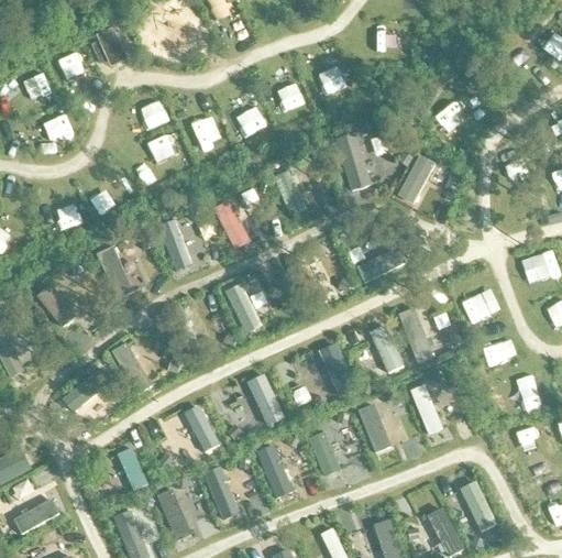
[(113,23),(99,30),(102,37),(96,41),(103,56),(111,53),(114,61),(129,54),(125,46),(131,44),(122,26),(117,30),(113,23)]
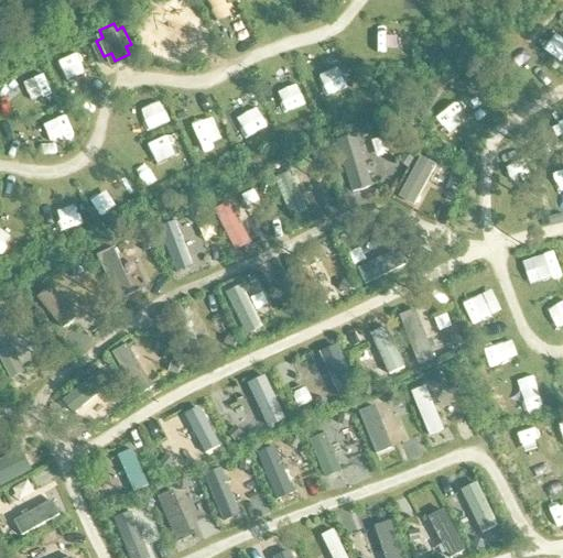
[(562,77),(562,35),(561,34),(541,57),(562,77)]
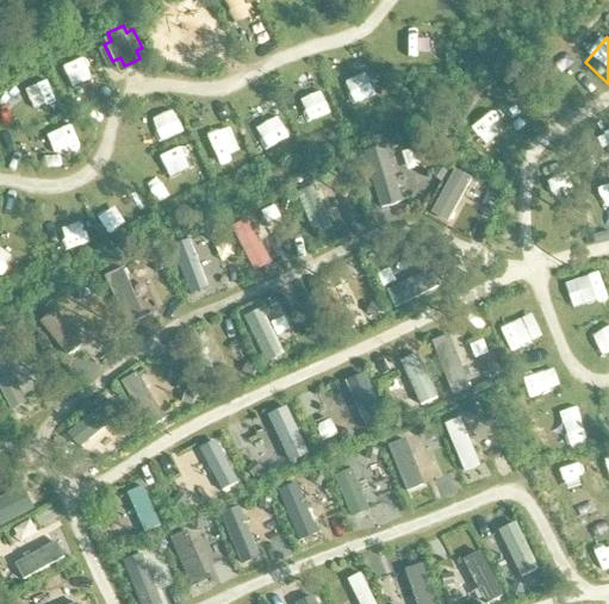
[(491,82),(471,130),(491,138),(511,91),(491,82)]
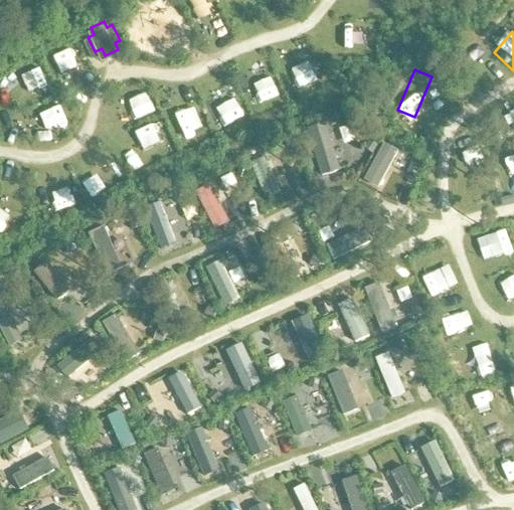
[(320,121),(305,126),(319,173),(335,168),(320,121)]
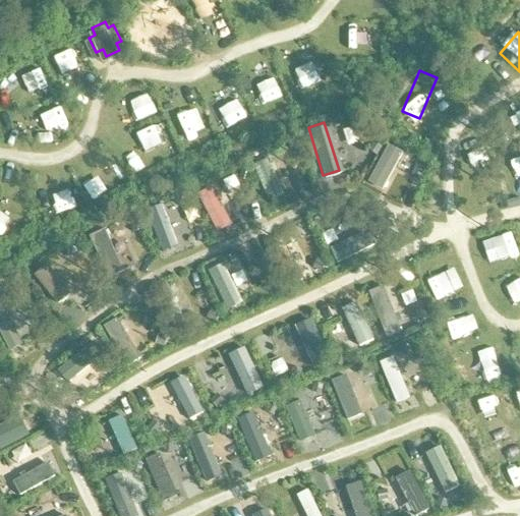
[(481,166),(486,147),(455,138),(450,158),(481,166)]
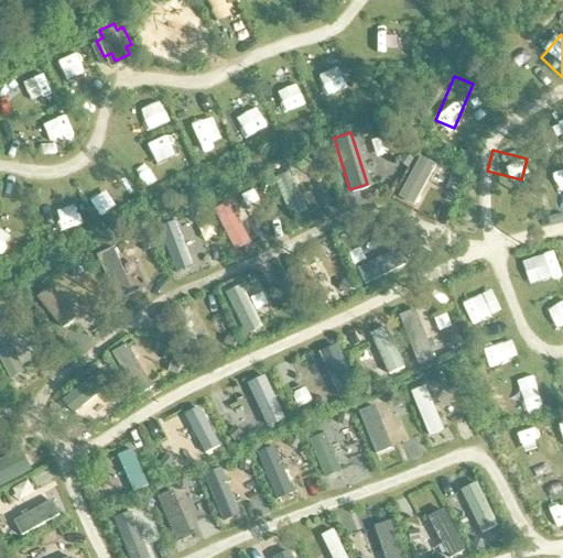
[(435,163),(419,154),(398,195),(413,204),(435,163)]
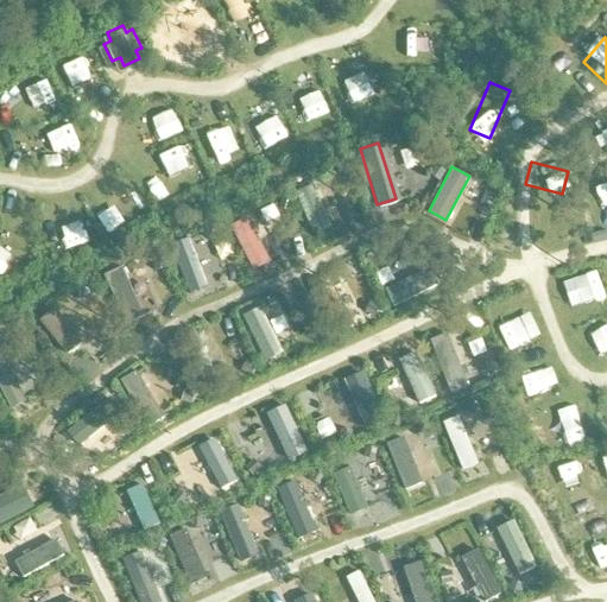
[(329,223),(313,183),(295,190),(313,230),(329,223)]
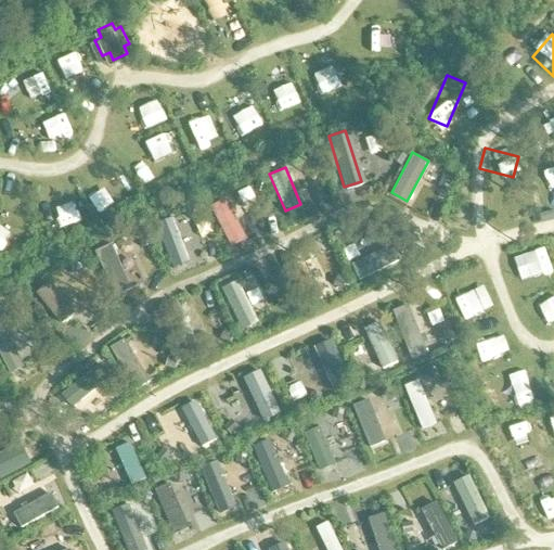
[(468,218),(482,183),(466,177),(452,212),(468,218)]
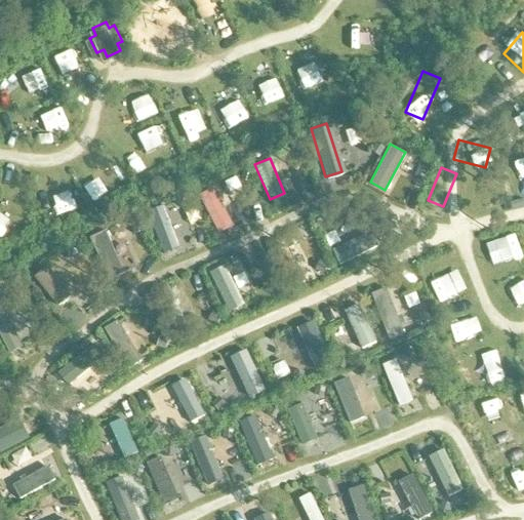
[(233,224),(212,186),(198,193),(218,232),(233,224)]
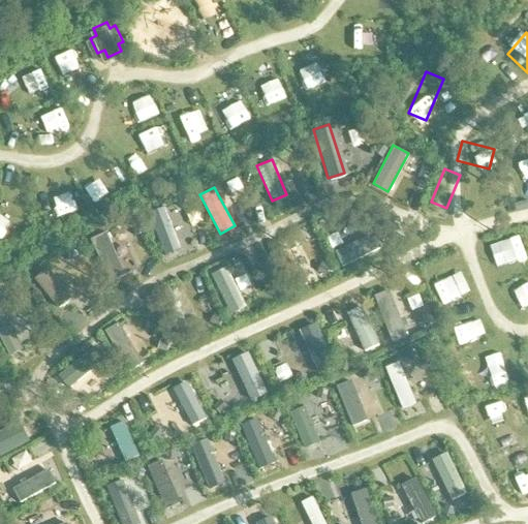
[(164,210),(149,216),(163,252),(178,246),(164,210)]
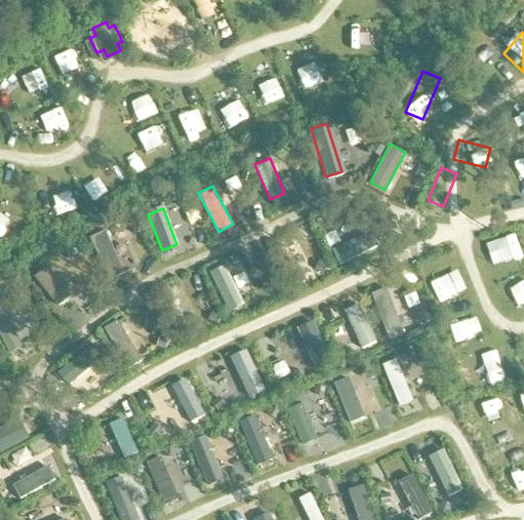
[(124,270),(106,229),(90,236),(110,277),(124,270)]
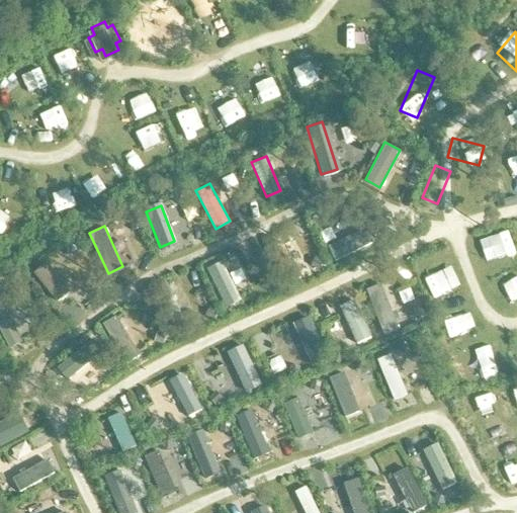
[(333,256),(365,242),(372,240),(367,228),(360,231),(328,245),(333,256)]
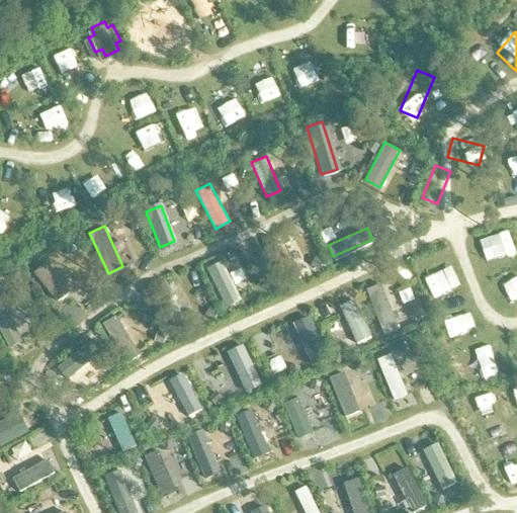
[(300,275),(281,240),(265,248),(284,284),(300,275)]
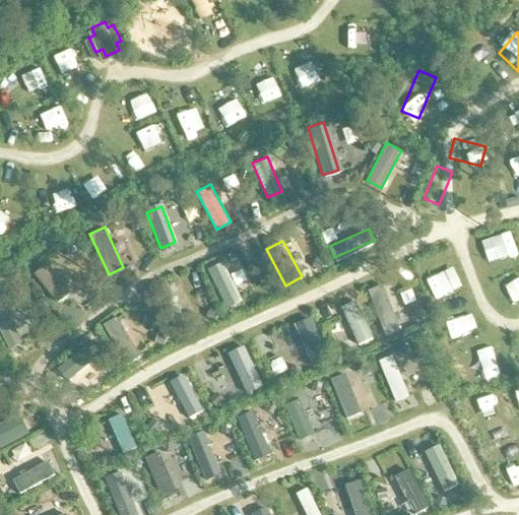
[(211,265),(208,266),(226,306),(242,299),(222,259),(219,261),(211,265)]
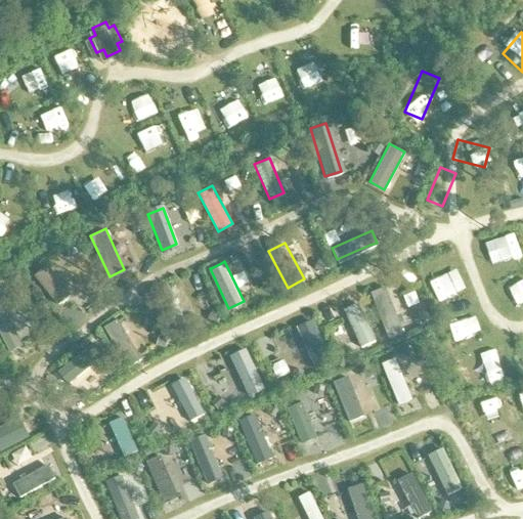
[(46,263),(33,274),(56,304),(70,293),(46,263)]
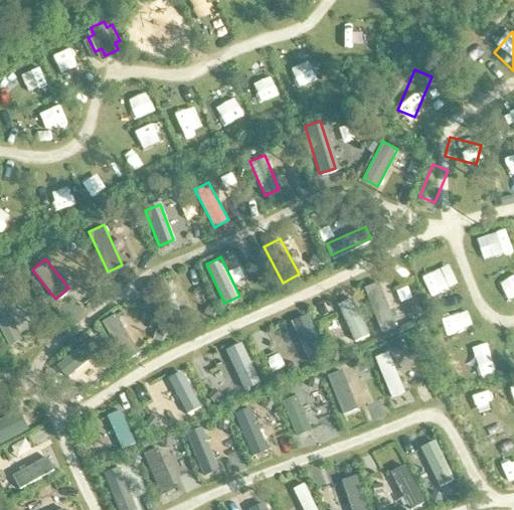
[(183,317),(165,277),(153,283),(171,323),(183,317)]
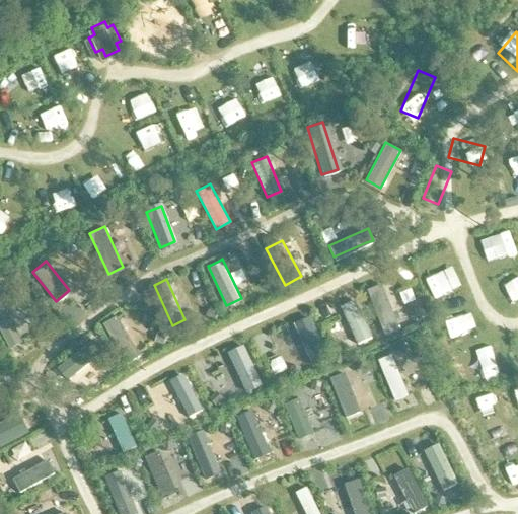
[(398,328),(381,283),(367,289),(384,335),(398,328)]
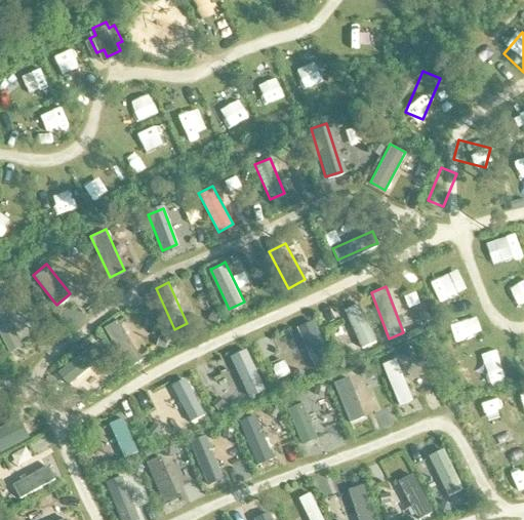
[(361,346),(373,340),(358,302),(344,309),(361,346)]
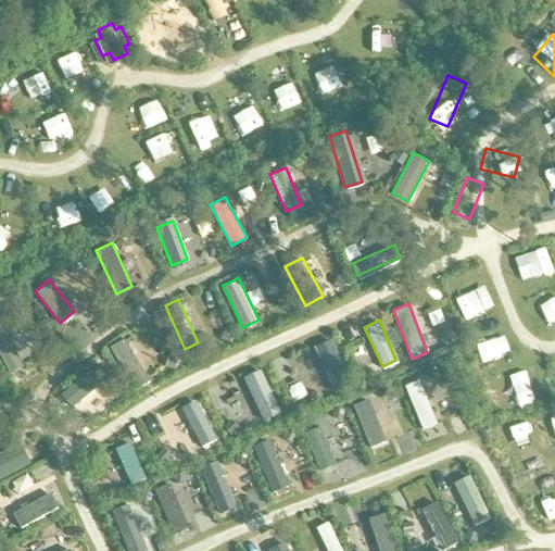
[(0,354),(7,367),(10,374),(24,366),(3,325),(0,326),(0,354)]
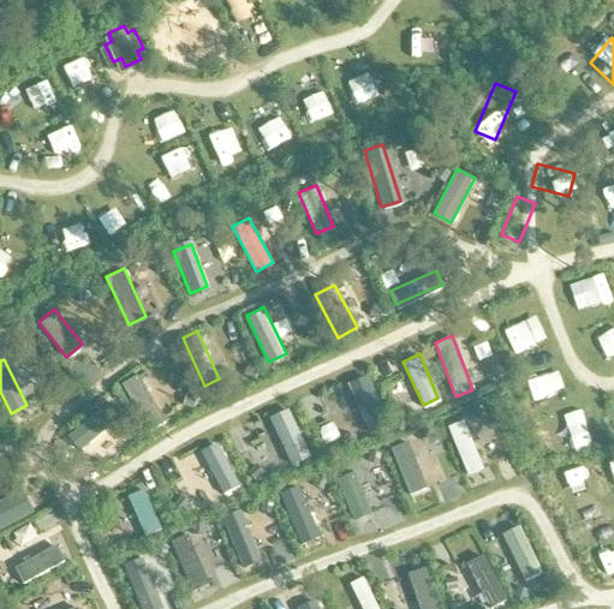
[(167,421),(137,372),(121,382),(150,430),(167,421)]
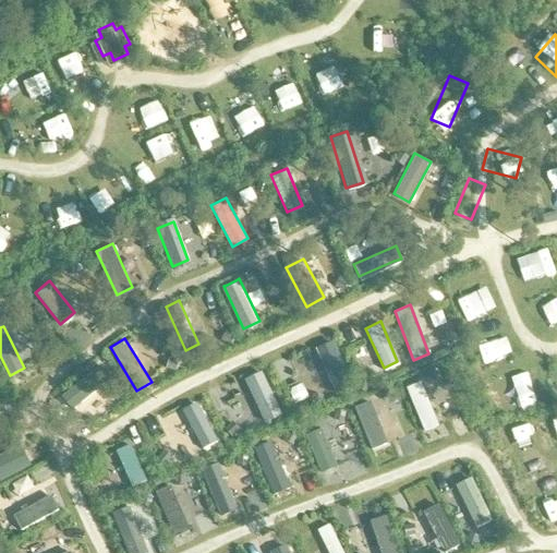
[(315,346),(335,392),(351,384),(331,339),(315,346)]
